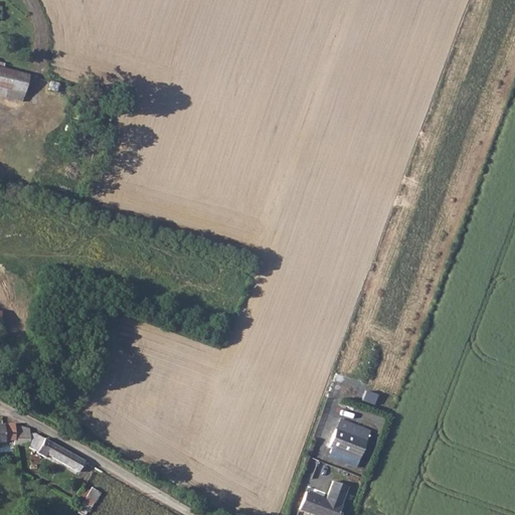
[(0,68),(28,75),(30,68),(16,63),(1,58),(0,55),(0,68)]
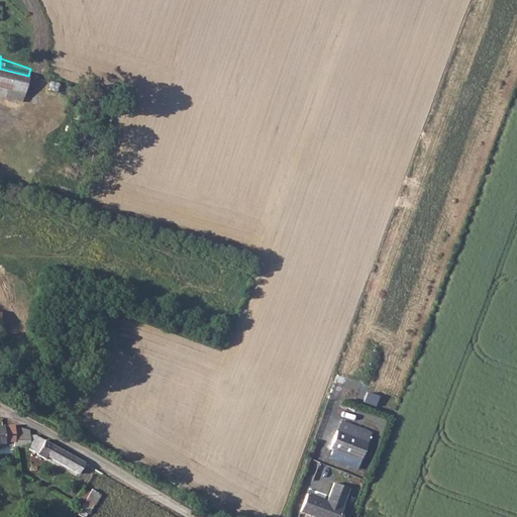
[(0,87),(24,94),(28,76),(0,69),(0,87)]
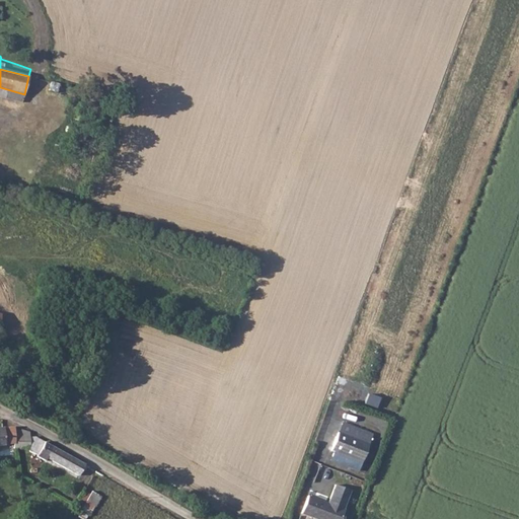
[(363,405),(375,409),(378,396),(366,393),(363,405)]
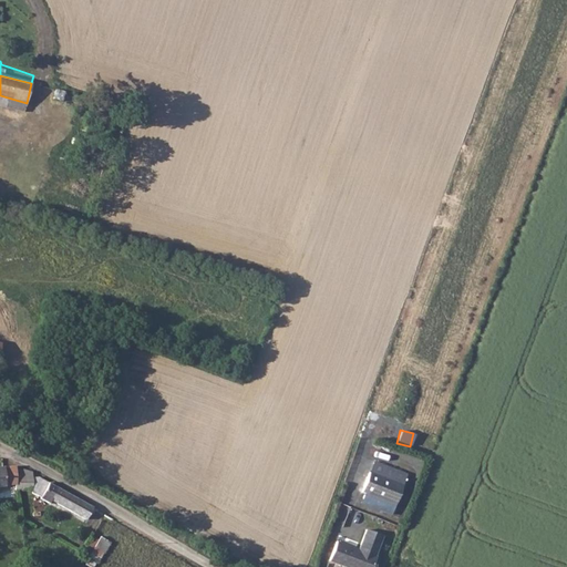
[(32,490),(31,473),(31,472),(19,470),(19,471),(20,490),(32,490)]
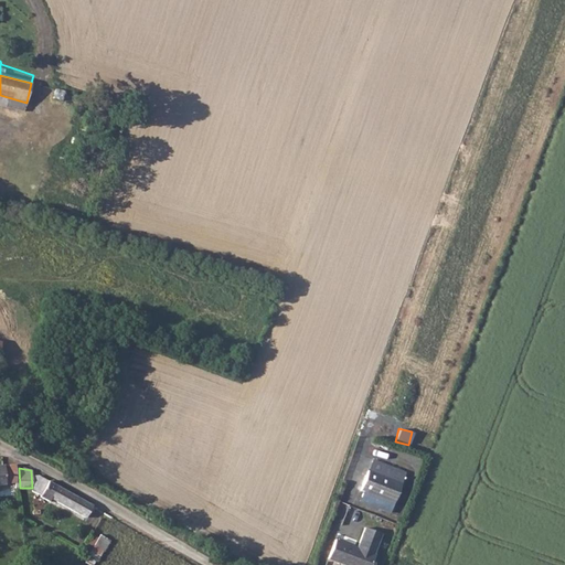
[(20,490),(20,488),(19,469),(4,469),(6,488),(9,488),(9,490),(20,490)]
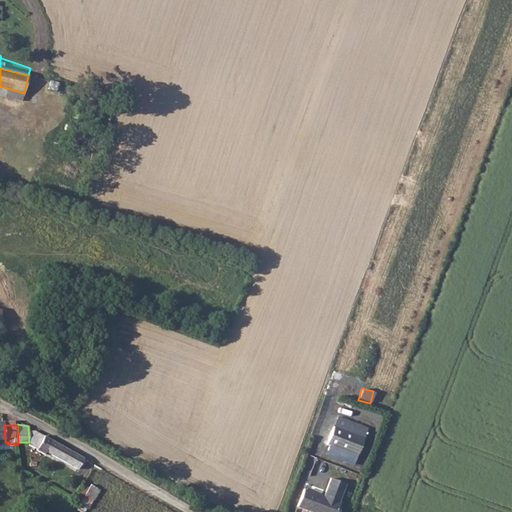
[(352,455),(358,438),(335,428),(328,445),(352,455)]
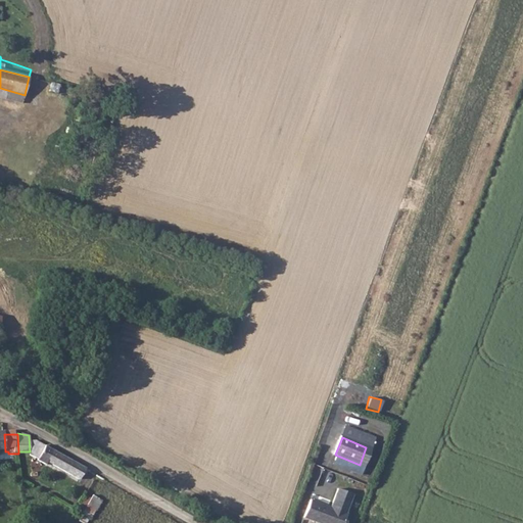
[(77,480),(84,469),(34,439),(32,441),(45,450),(44,452),(49,456),(46,461),(77,480)]
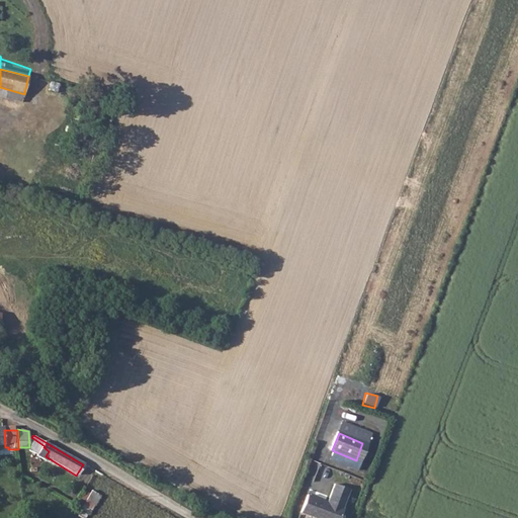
[(370,446),(362,443),(356,460),(363,463),(370,446)]
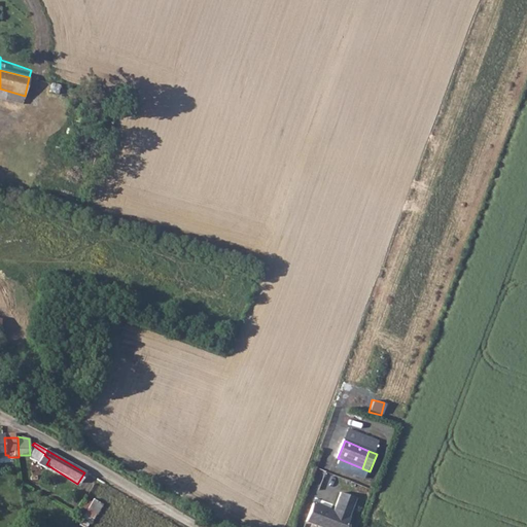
[(49,459),(44,455),(40,462),(45,466),(46,464),(49,459)]
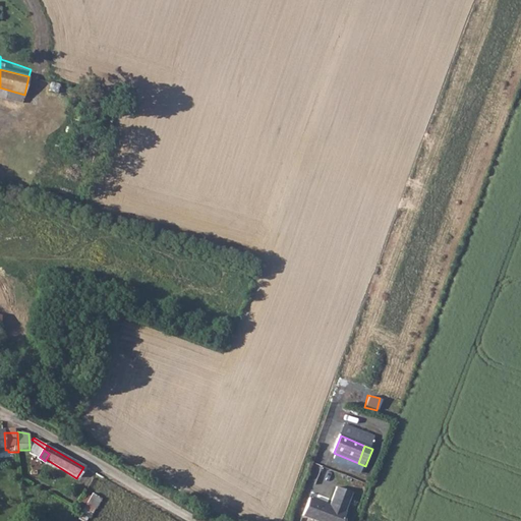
[(303,516),(315,520),(336,520),(347,490),(339,486),(331,506),(310,498),(303,516)]
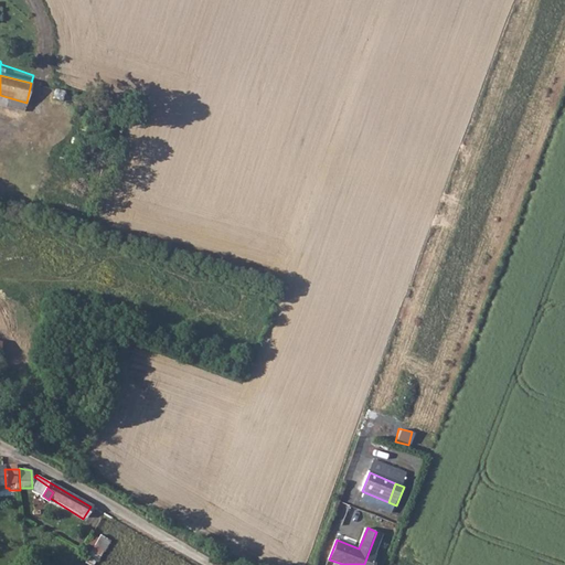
[(376,532),(364,564),(372,564),(376,555),(375,554),(383,535),(376,532)]
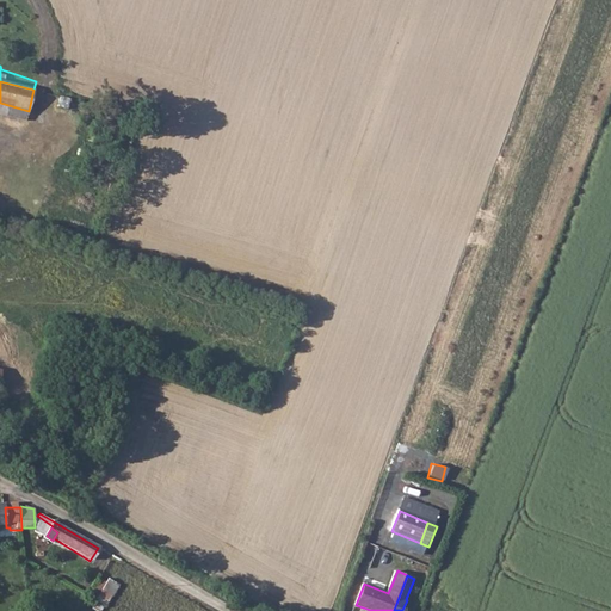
[(105,606),(115,584),(97,576),(87,599),(105,606)]
